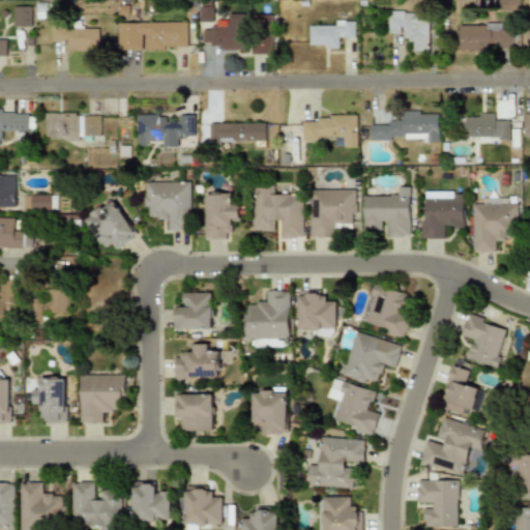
[(213,22),(213,0),(198,0),(198,22),(213,22)]
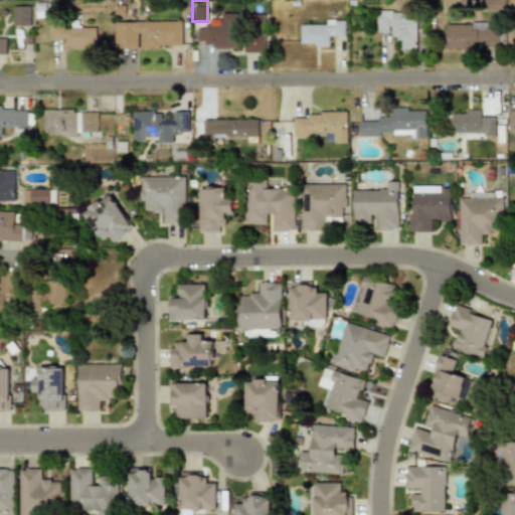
[(12,25),(31,25),(31,5),(12,5),(12,25)]
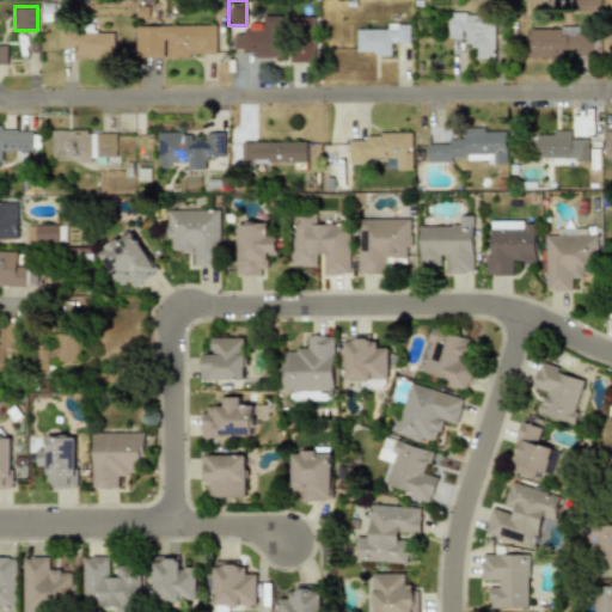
[(495,12),(448,12),(448,36),(465,36),(465,47),(473,47),(473,60),(495,60),(495,12)]
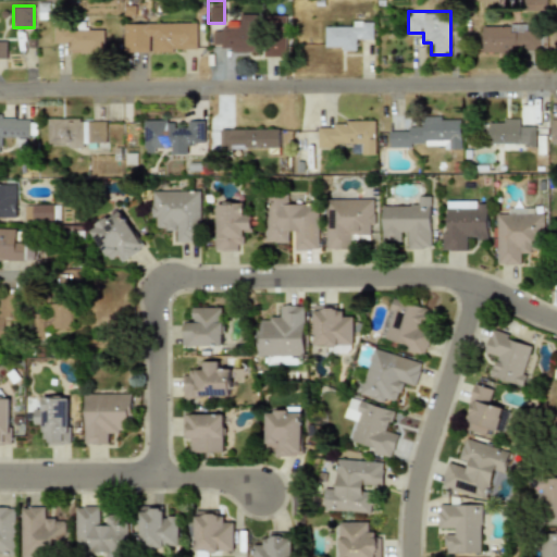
[(287,15),(264,15),(264,57),(287,57),(287,15)]
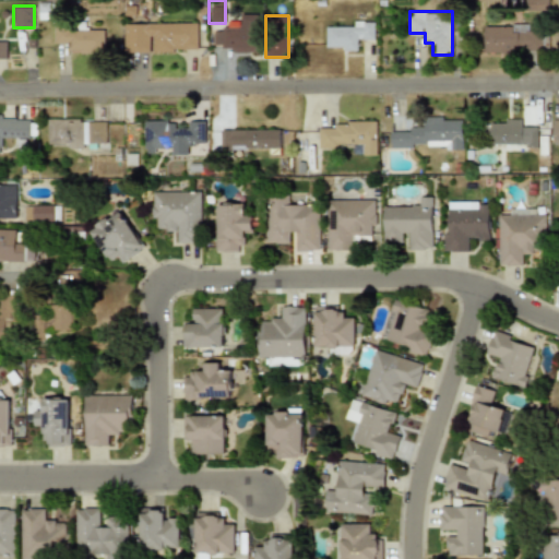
[(326,49),(364,49),(364,40),(375,40),(375,22),(326,22),(326,49)]
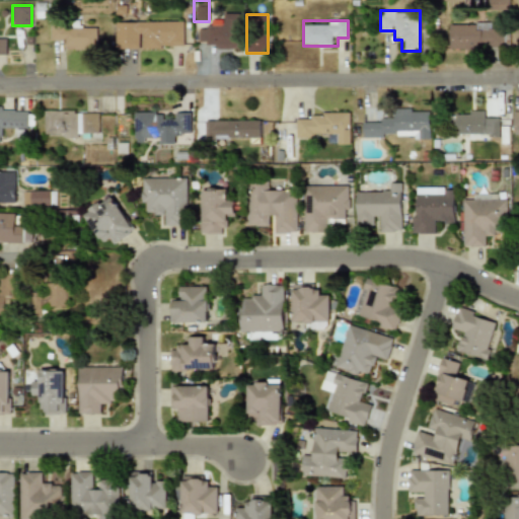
[(115,49),(184,49),(184,21),(115,21),(115,49)]
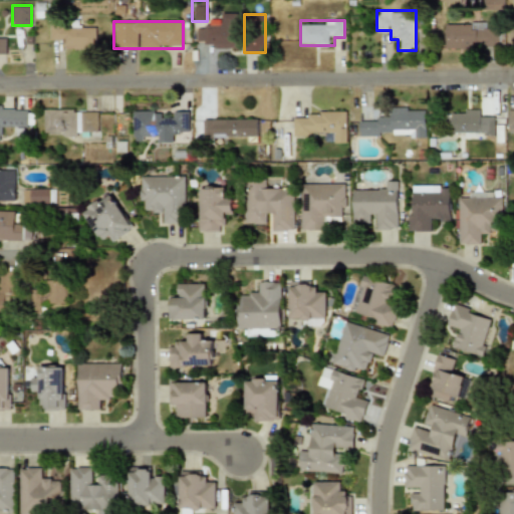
[(445,46),(489,46),(489,23),(445,23),(445,46)]
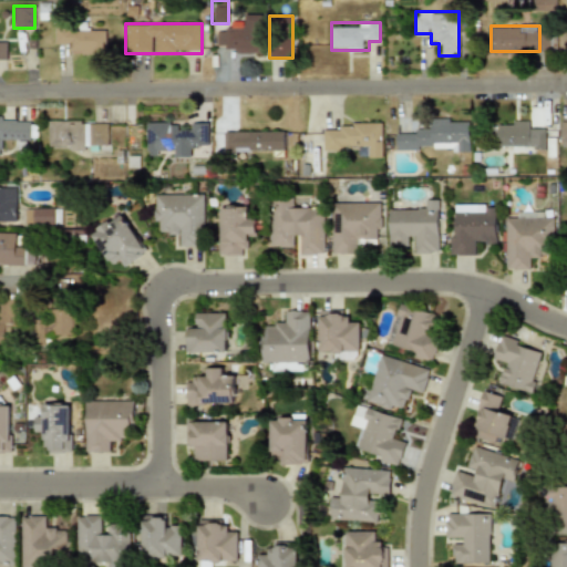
[(105,53),(105,27),(54,27),(54,43),(68,43),(68,53),(105,53)]
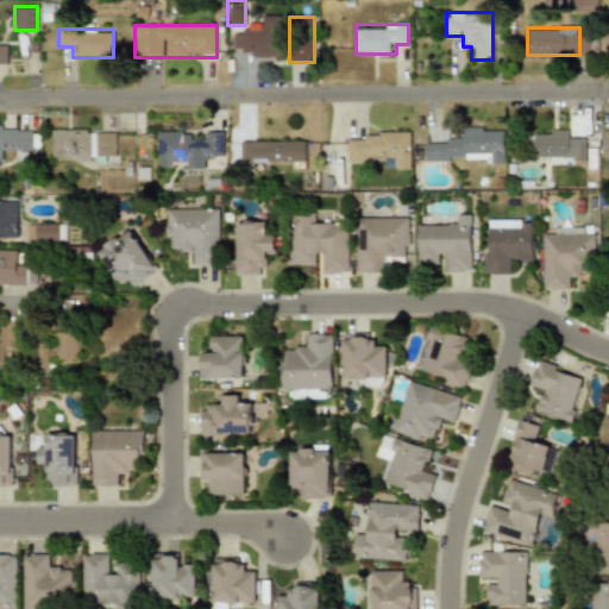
[(283,30),(240,30),(240,57),(283,57),(283,30)]
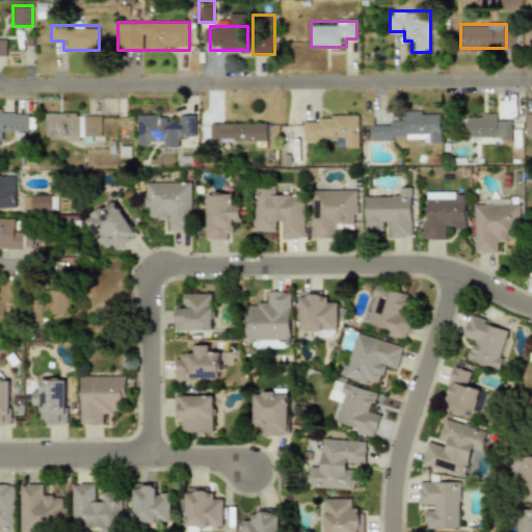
[(301,43),(302,27),(282,26),(281,42),(301,43)]
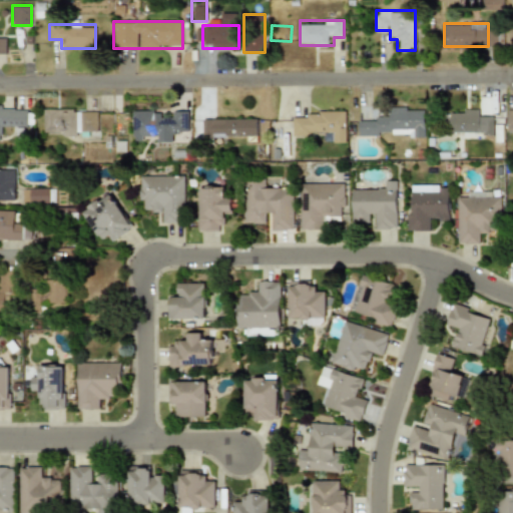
[(0,105),(0,140),(1,140),(1,127),(29,127),(29,106),(0,105)]
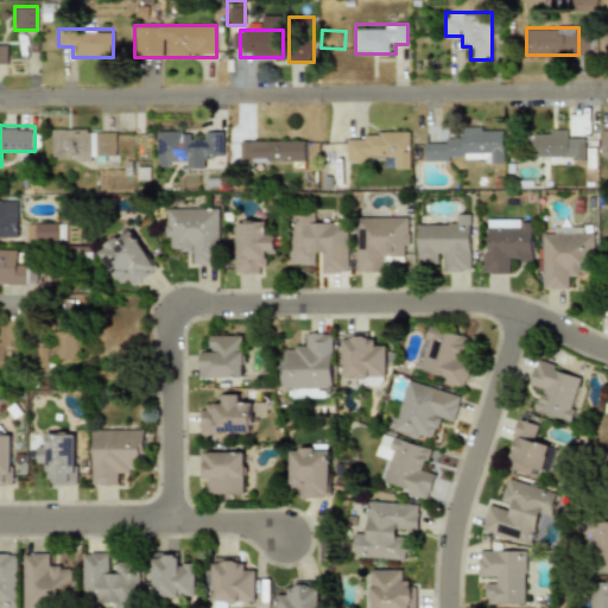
[(462,139),(424,139),(424,162),(504,162),(504,127),(462,127),(462,139)]
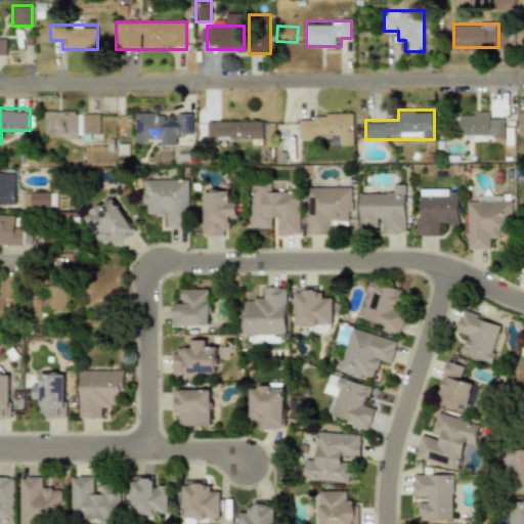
[(100,112),(44,112),(44,136),(100,136),(100,112)]
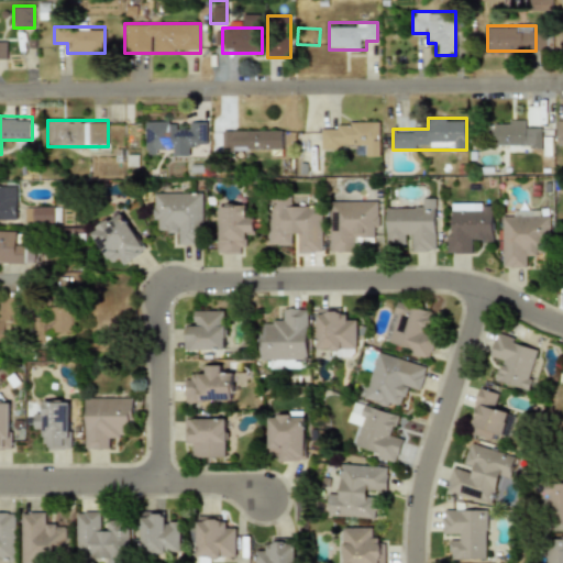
[(169,121),(146,121),(147,147),(192,146),(191,131),(170,131),(169,121)]
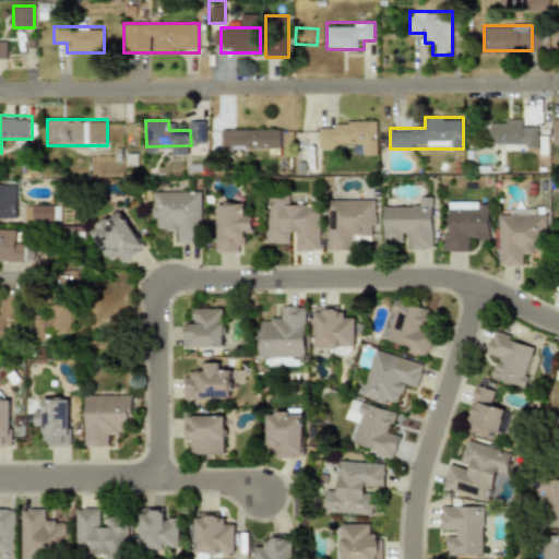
[(490,146),(538,147),(539,128),(524,128),(524,120),(490,120),(490,146)]
